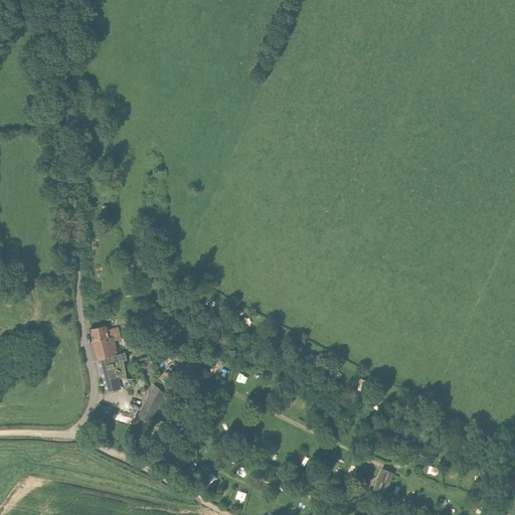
[(147,330),(168,302),(163,298),(142,326),(147,330)]
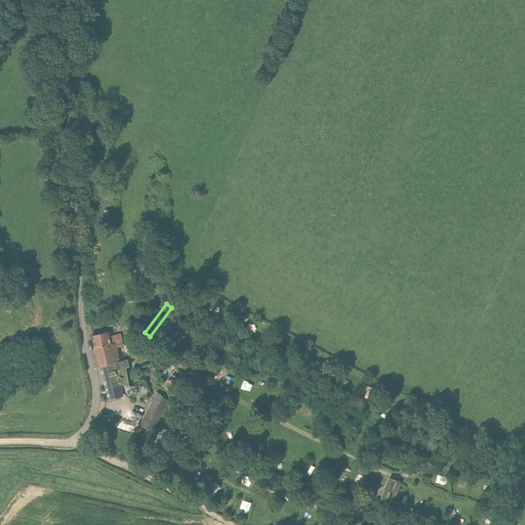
[(186,323),(185,322),(176,316),(170,323),(183,332),(187,328),(184,326),(186,323)]
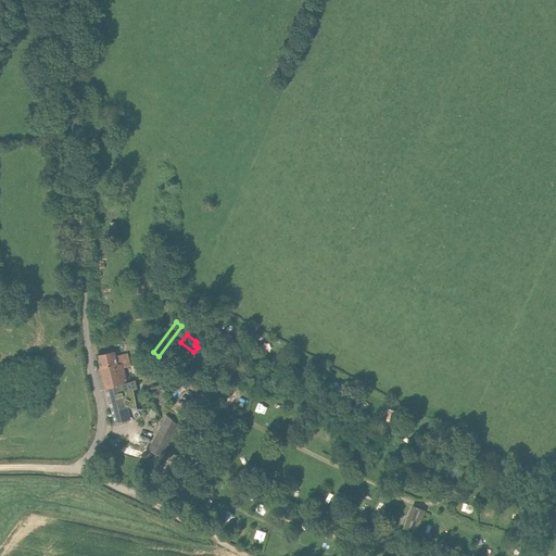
[(126,383),(126,382),(123,368),(130,366),(127,354),(115,356),(114,352),(98,355),(106,389),(126,383)]
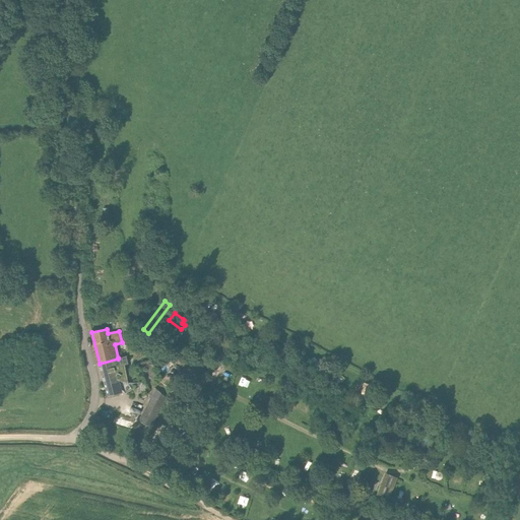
[(170,358),(174,363),(179,359),(176,353),(170,358)]
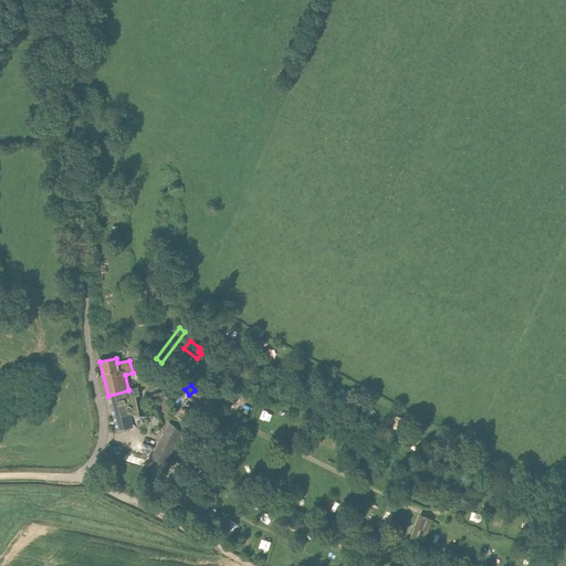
[(108,396),(112,408),(117,430),(132,427),(132,425),(134,425),(136,428),(144,423),(139,417),(135,397),(139,396),(137,387),(134,388),(128,389),(128,390),(108,396)]
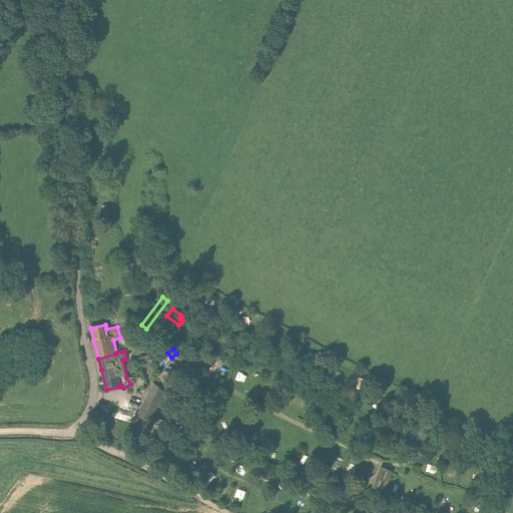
[(154,384),(146,399),(157,404),(163,392),(154,384)]
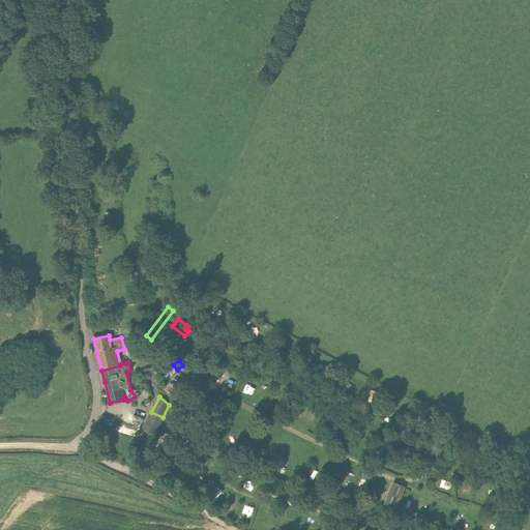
[(142,429),(139,435),(145,437),(142,443),(146,445),(149,439),(150,439),(153,434),(163,417),(151,412),(142,429)]
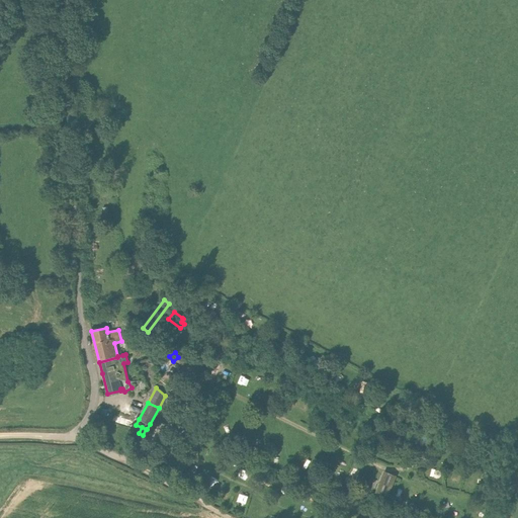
[(385,477),(378,495),(386,498),(394,480),(385,477)]
